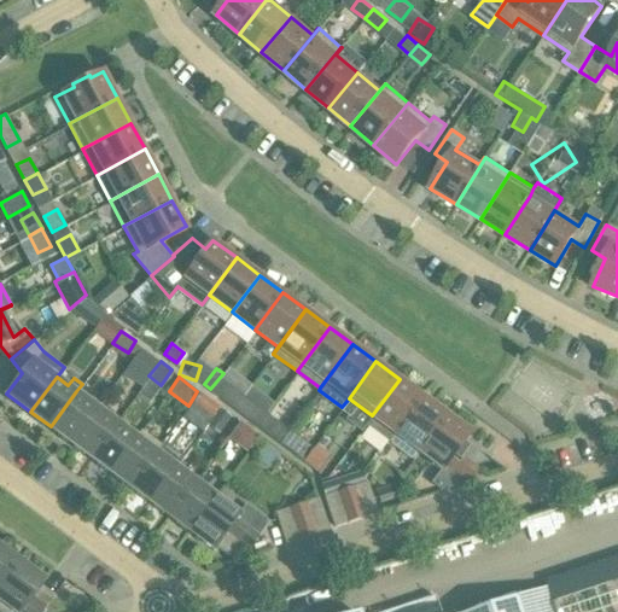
[(372,415),(367,423),(390,439),(423,396),(400,379),(372,415)]
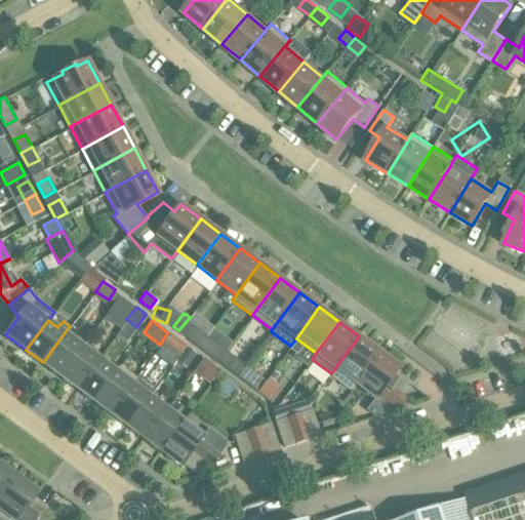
[(198,346),(206,335),(193,325),(186,335),(198,346)]
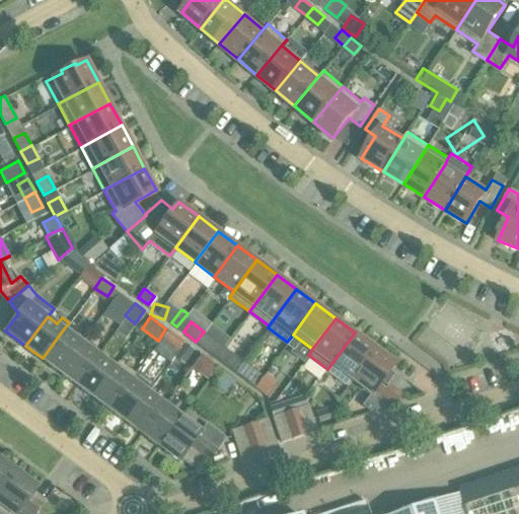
[(153,348),(169,361),(184,340),(167,327),(153,348)]
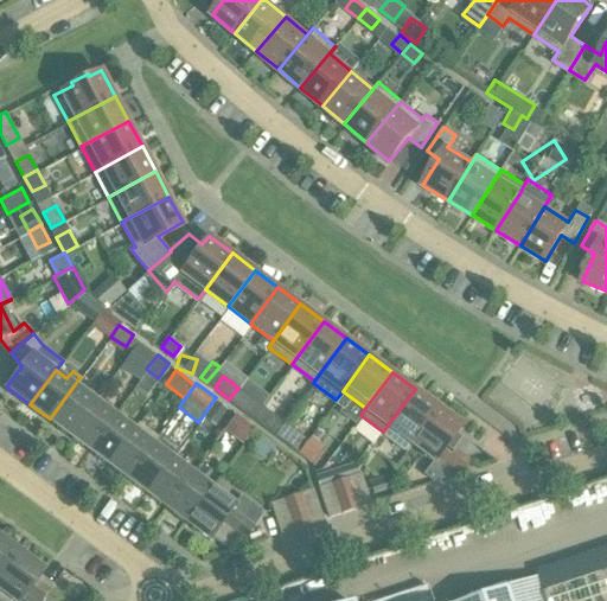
[(69,433),(95,398),(75,384),(50,419),(69,433)]
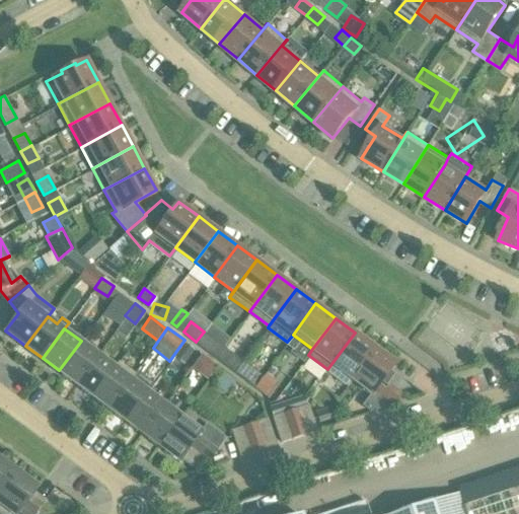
[(204,332),(196,342),(209,351),(217,341),(204,332)]
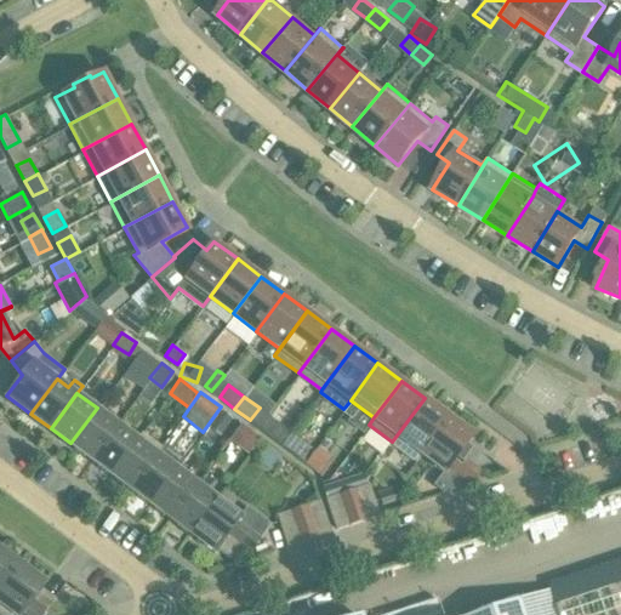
[(415,460),(448,415),(425,398),(392,442),(415,460)]
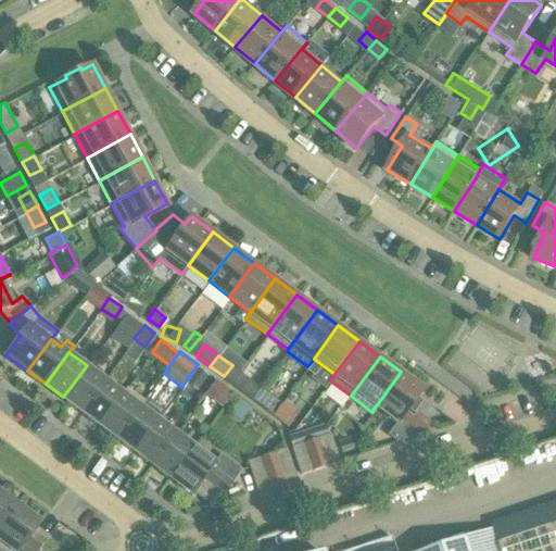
[(81,410),(104,378),(87,365),(63,397),(81,410)]
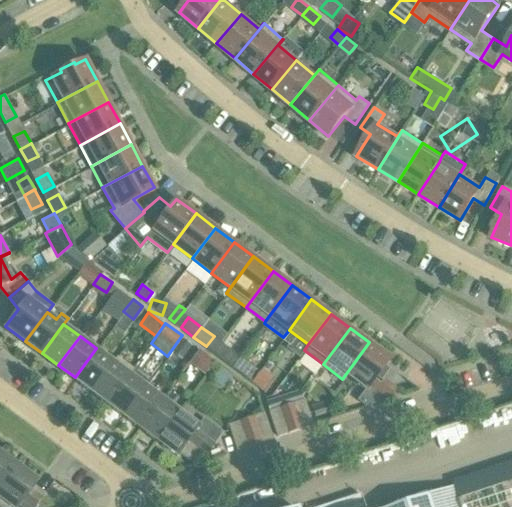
[(369,342),(342,379),(347,373),(366,387),(369,383),(388,397),(396,386),(388,380),(396,369),(386,362),(389,357),(369,342)]
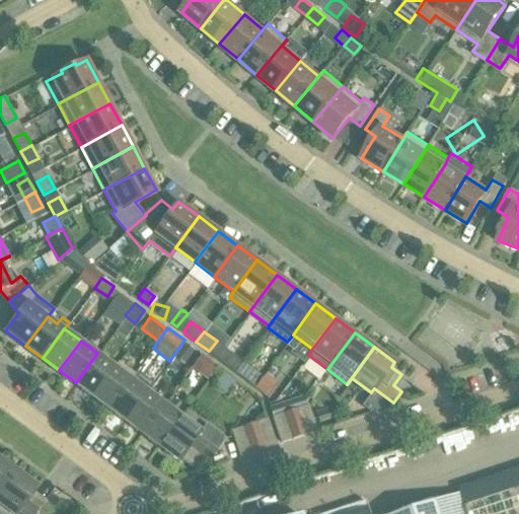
[(222,361),(235,370),(243,360),(230,351),(222,361)]
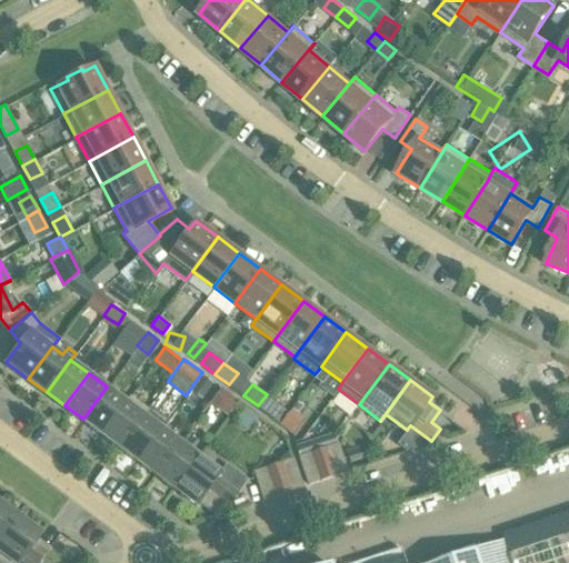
[(101,433),(130,394),(129,394),(125,400),(107,386),(83,419),(101,433)]
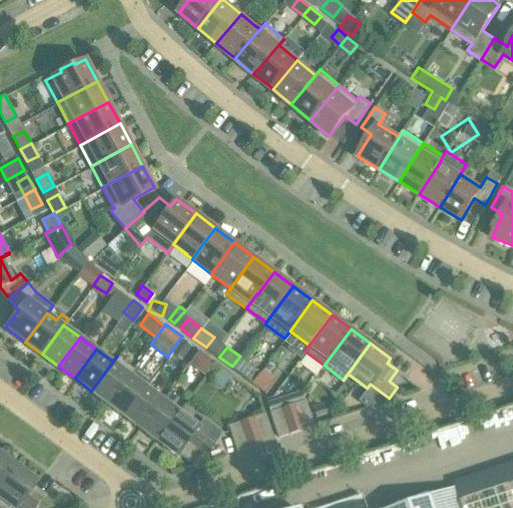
[(206,371),(214,360),(205,353),(196,364),(206,371)]
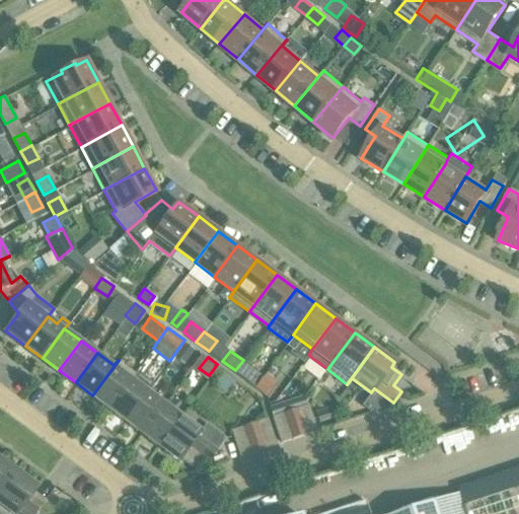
[(108,408),(137,370),(136,369),(135,372),(119,360),(92,395),(108,408)]
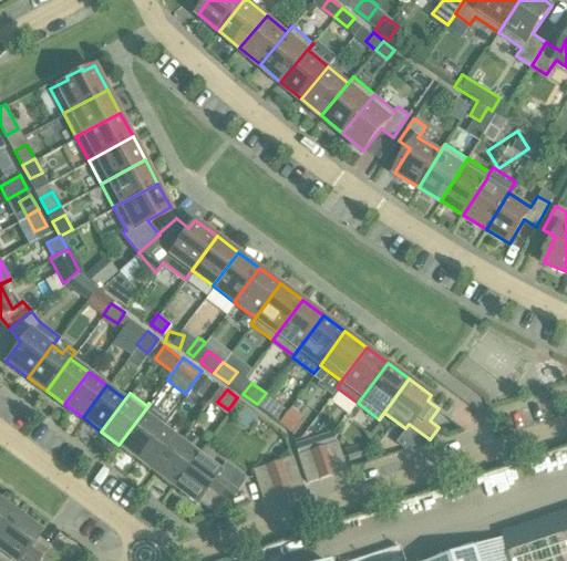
[(279,404),(266,393),(257,404),(271,415),(279,404)]
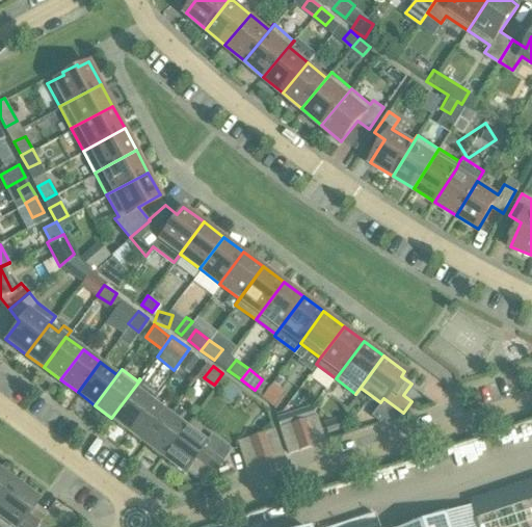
[(129,430),(157,392),(140,379),(111,418),(129,430)]
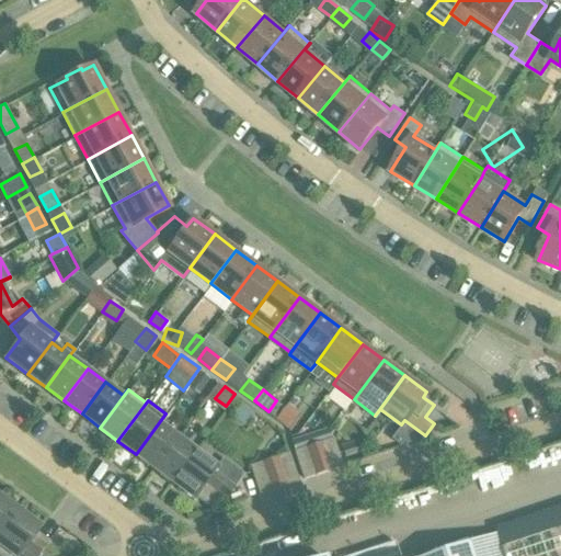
[(285,404),(275,417),(287,426),(297,412),(285,404)]
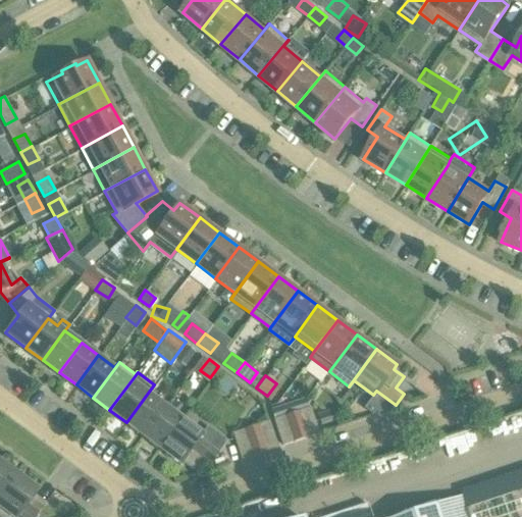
[(143,434),(165,405),(149,393),(155,384),(154,384),(126,422),(143,434)]
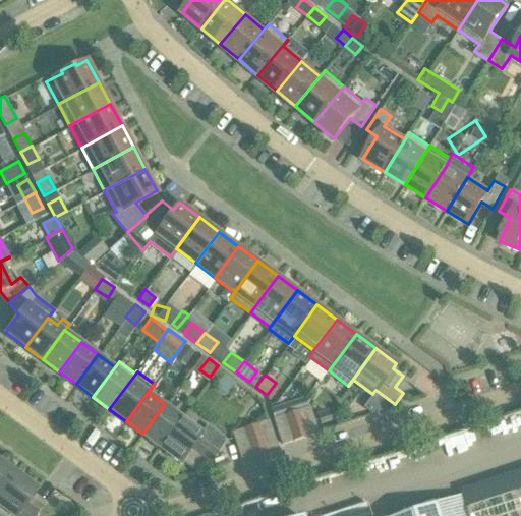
[(271,407),(274,417),(286,413),(294,410),(290,401),(271,407)]
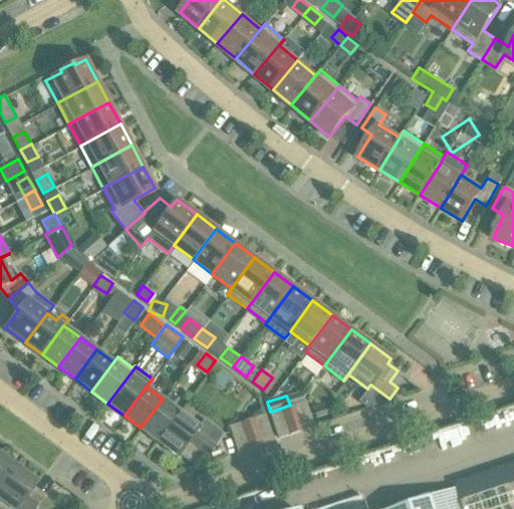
[(157,440),(179,411),(163,399),(141,428),(157,440)]
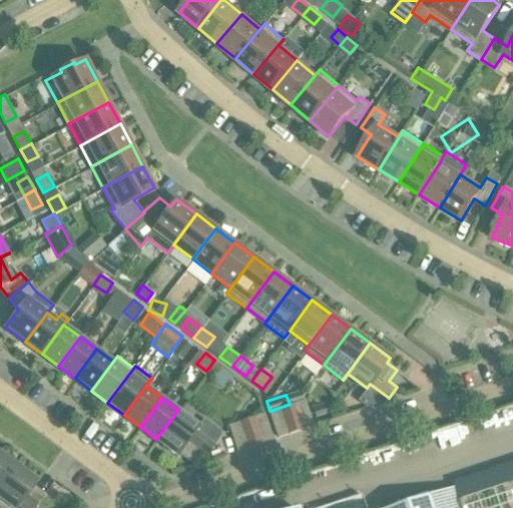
[(305,399),(293,403),(301,427),(313,423),(305,399)]
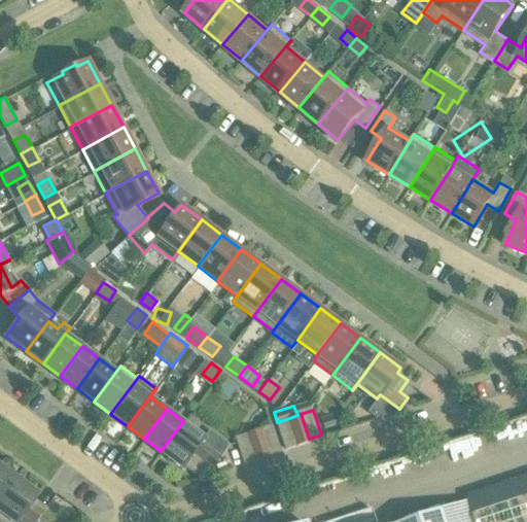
[(297,415),(289,418),(297,443),(309,439),(301,414),(297,415)]
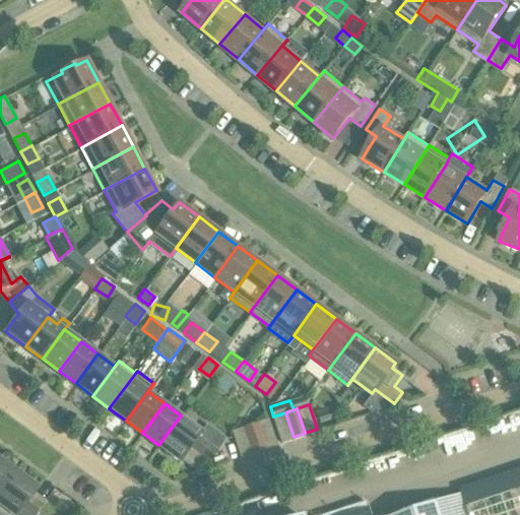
[(285,412),(273,416),(281,441),(294,437),(285,412)]
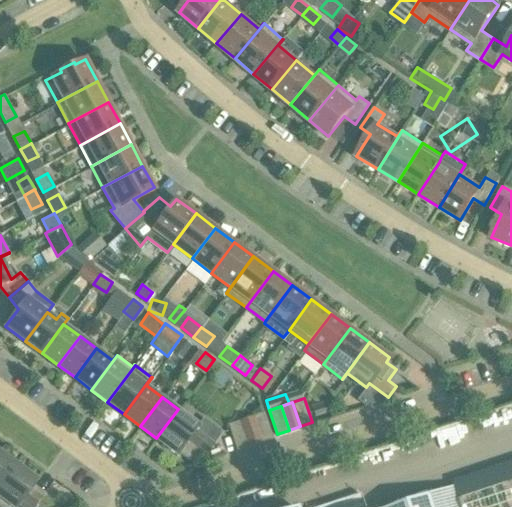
[(178,409),(156,438),(176,453),(179,449),(190,457),(198,447),(205,452),(214,441),(222,431),(204,417),(198,424),(178,409)]
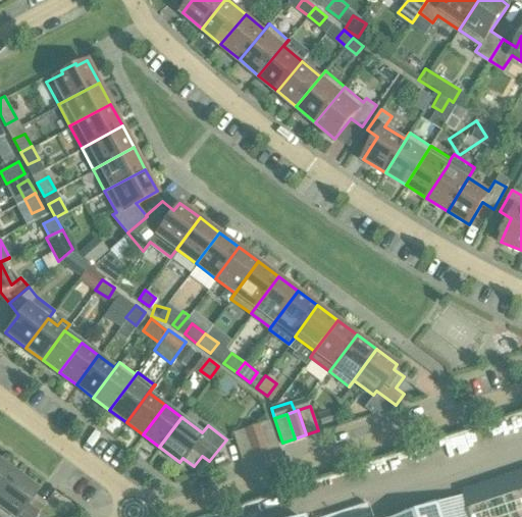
[(269,420),(257,423),(265,448),(276,444),(269,420)]
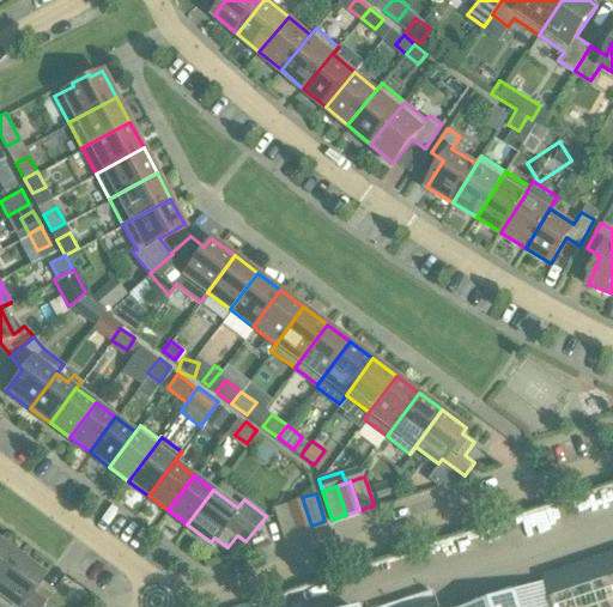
[(302,497),(289,502),(298,530),(311,526),(302,497)]
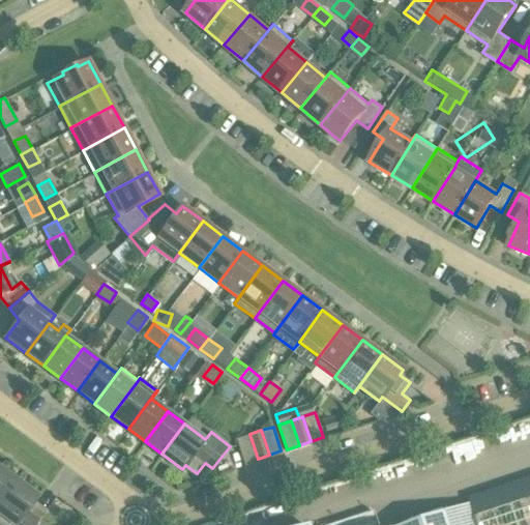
[(249,434),(237,438),(245,463),(258,459),(249,434)]
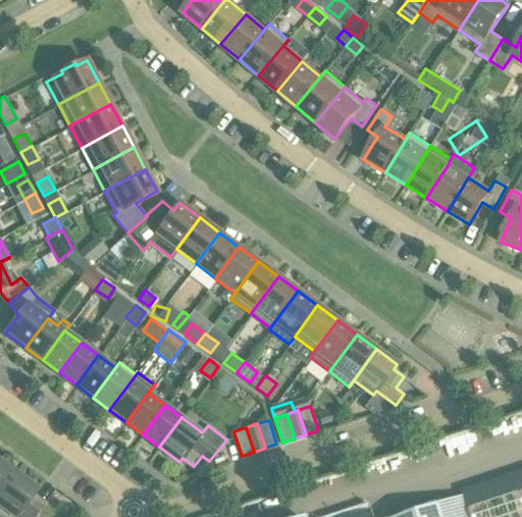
[(460,429),(428,437),(430,448),(462,440),(460,429)]
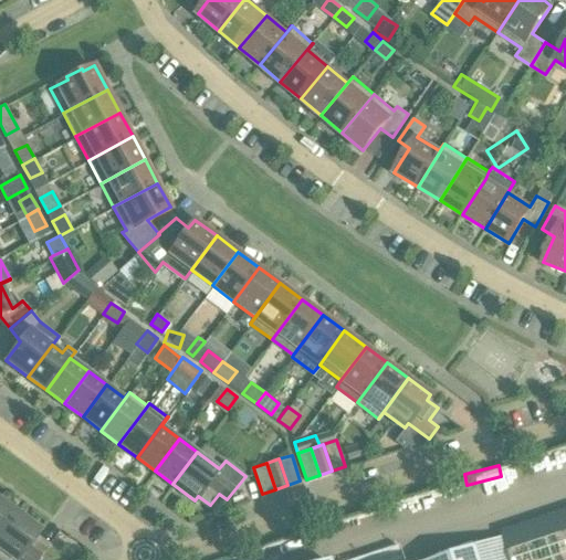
[(0,535),(18,511),(0,498),(0,535)]
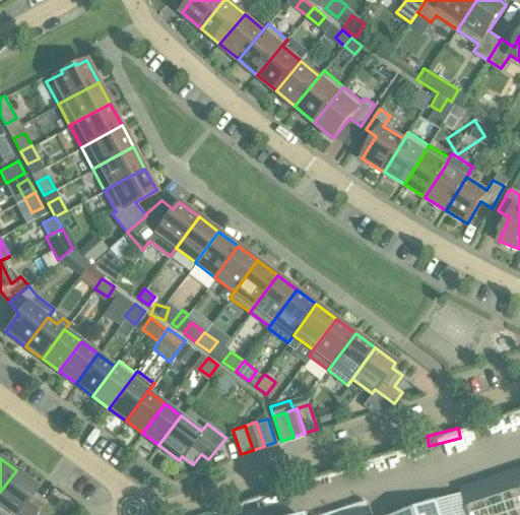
[(16,470),(0,492),(0,513),(2,514),(14,514),(18,510),(23,514),(31,514),(33,514),(42,503),(41,503),(45,499),(33,491),(37,486),(16,470)]
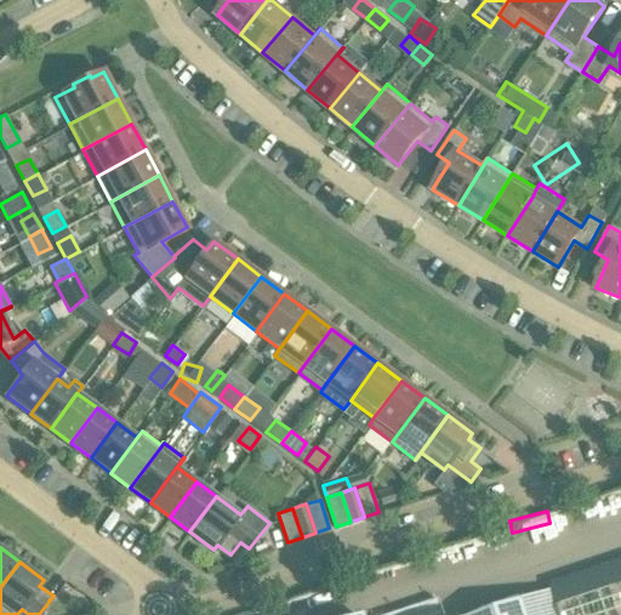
[(620,614),(620,563),(463,614),(620,614)]
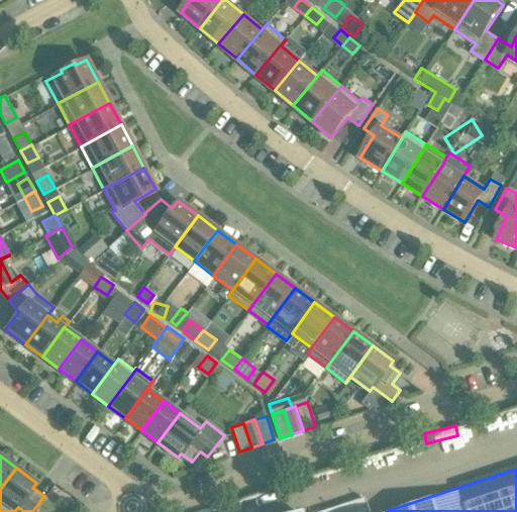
[(74,492),(91,486),(87,476),(71,482),(74,492)]
